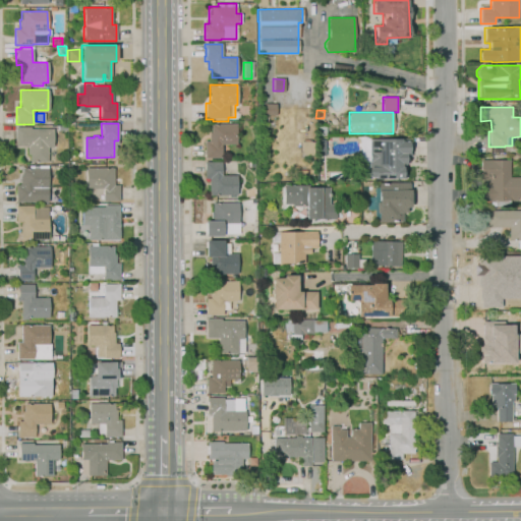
[(205,158),(204,141),(209,141),(209,132),(211,132),(210,124),(236,124),(236,145),(221,145),(221,158),(205,158)]
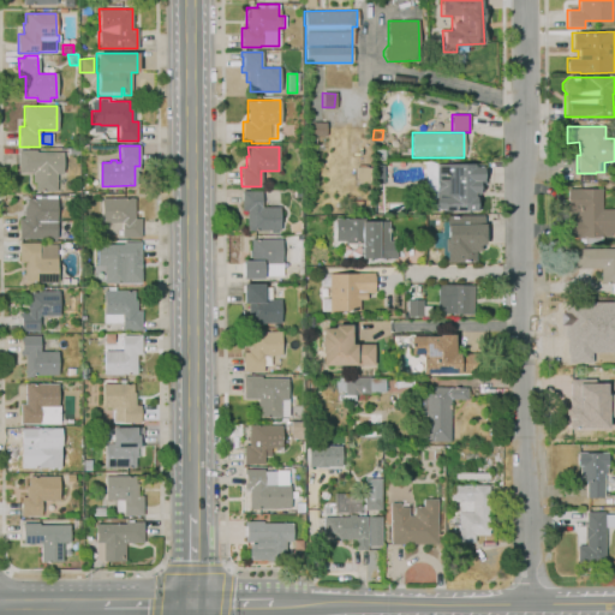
[(384,160),(374,160),(374,149),(384,149),(384,160)]
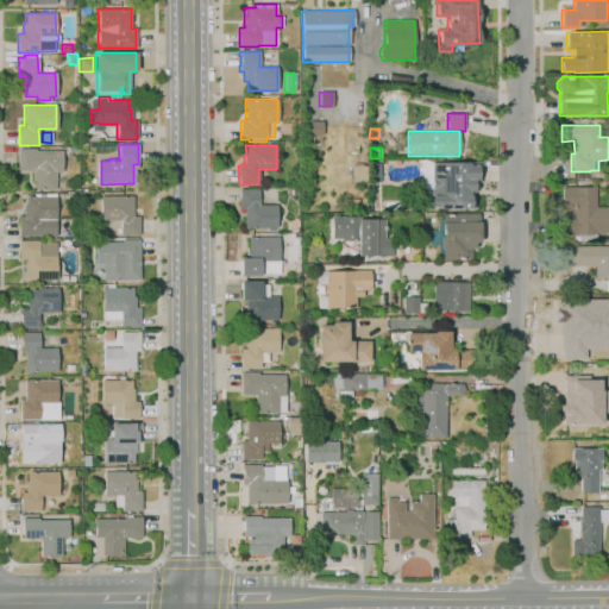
[(55,189),(35,189),(35,180),(32,180),(32,171),(18,171),(18,149),(35,149),(35,150),(61,150),(61,173),(55,173),(55,189)]
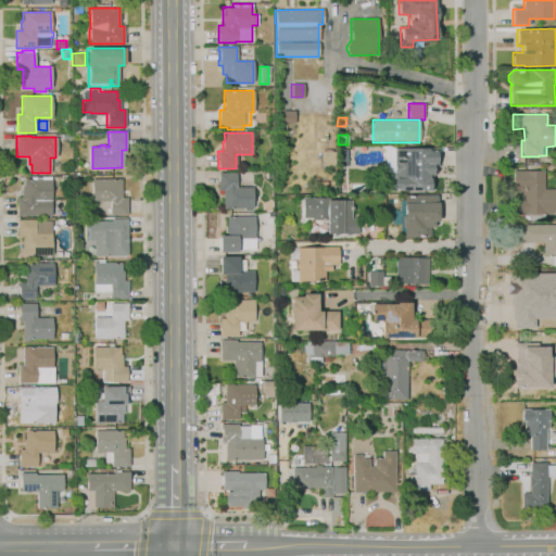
[(431,189),(431,190),(400,191),(400,189),(395,189),(392,186),(392,181),(395,177),(394,177),(393,148),(438,148),(438,166),(436,166),(436,172),(434,173),(434,175),(431,175),(431,180),(433,181),(433,187),(431,189)]
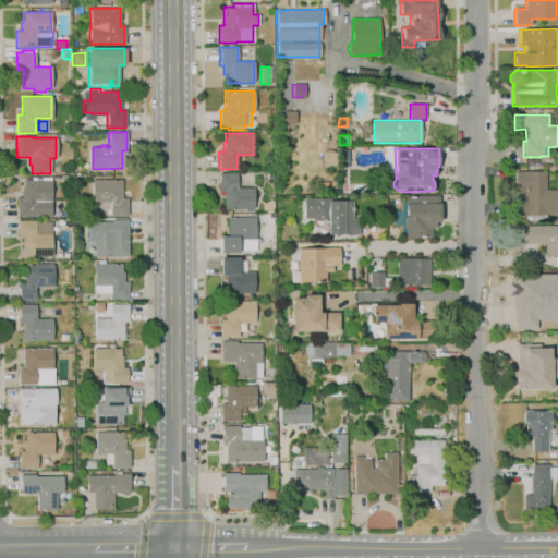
[(348,167),(338,167),(338,149),(348,149),(348,167)]
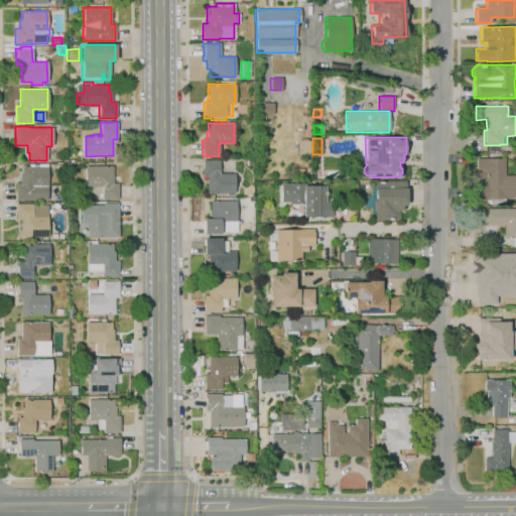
[(309,154),(296,153),(297,140),(310,141),(309,154)]
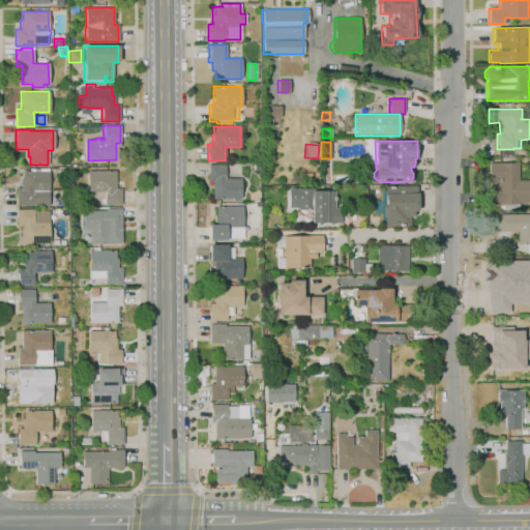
[(518,210),(498,211),(498,204),(487,204),(487,189),(490,189),(490,182),(489,182),(489,163),(518,163),(518,180),(529,180),(529,181),(529,196),(529,201),(526,201),(526,203),(518,203),(518,210)]
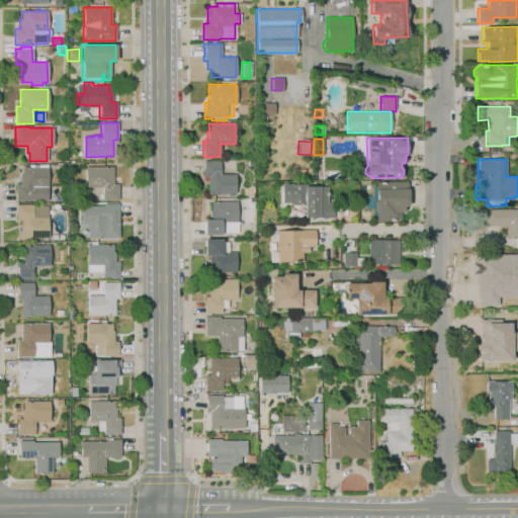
[(207,194),(207,177),(203,177),(203,161),(220,161),(220,174),(225,174),(229,174),(235,174),(235,194),(207,194)]
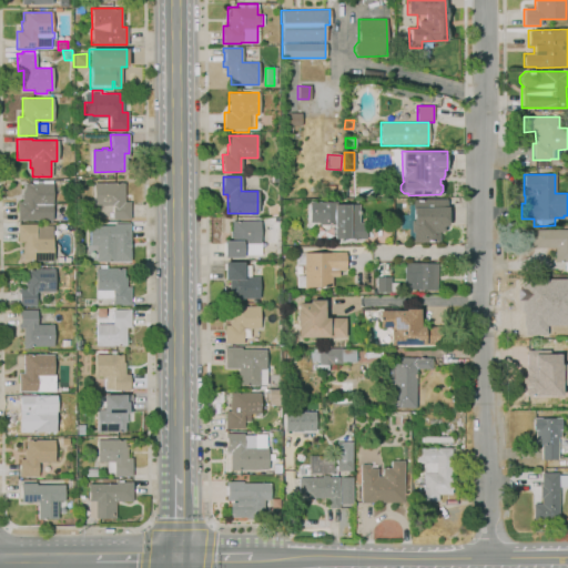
[(51,220),(17,220),(17,202),(21,202),(21,193),(23,193),(23,184),(31,184),(31,181),(51,181),(51,183),(51,220)]
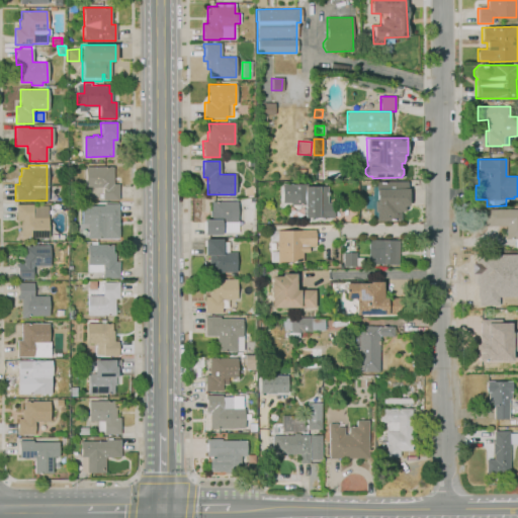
[(118,200),(101,200),(101,187),(85,187),(84,167),(112,167),(112,184),(118,184),(118,200)]
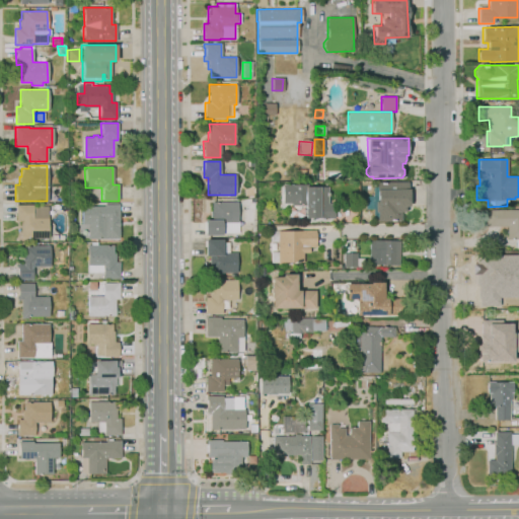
[(292,177),(292,169),(304,169),(304,177),(292,177)]
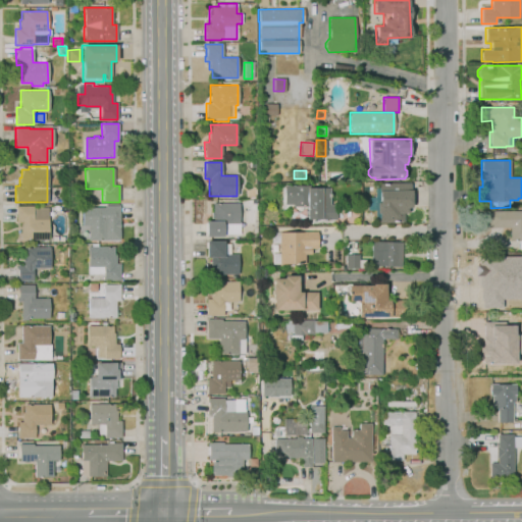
[(404,222),(378,223),(378,220),(375,220),(375,210),(367,210),(367,198),(374,198),(374,188),(378,188),(378,183),(409,183),(409,190),(411,190),(411,208),(407,208),(407,213),(404,213),(404,222)]
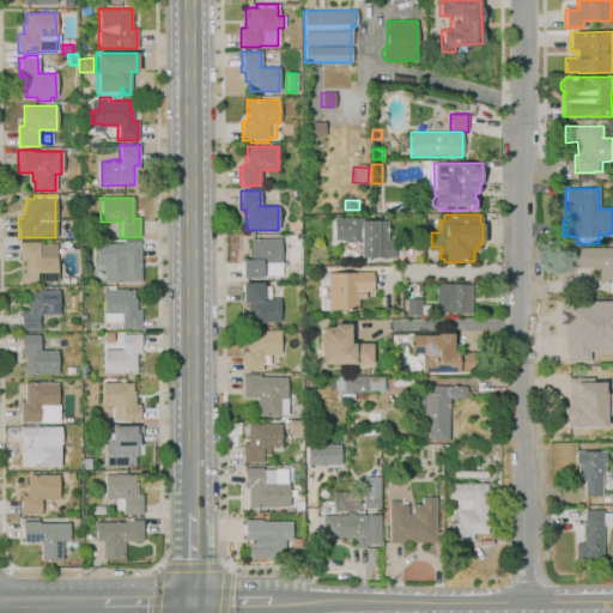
[(395,258),(359,258),(359,242),(344,242),(344,240),(333,240),(333,218),(363,218),(363,220),(387,220),(387,240),(395,240),(395,258)]
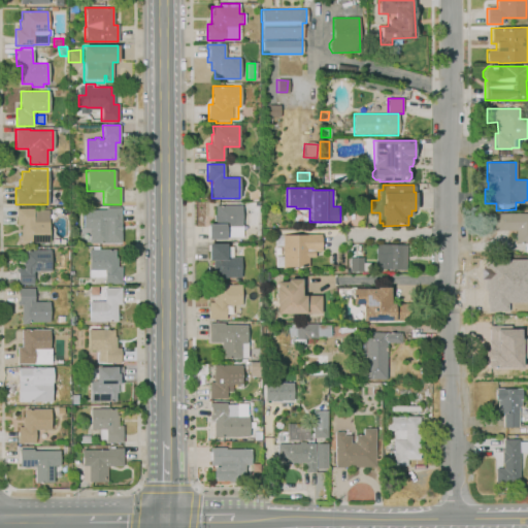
[(225,239),(207,239),(207,224),(215,224),(215,205),(241,205),(241,225),(242,237),(225,237),(225,239)]
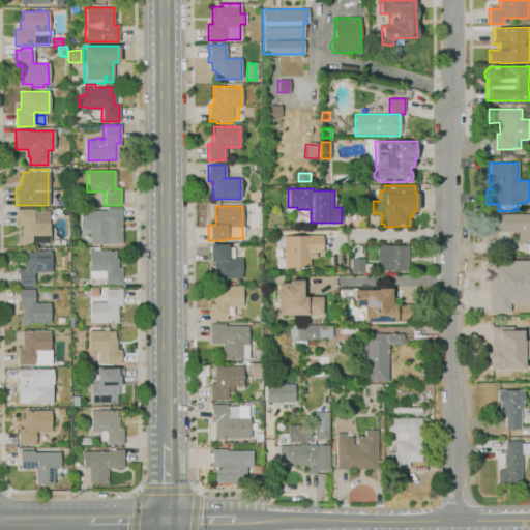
[(107,244),(89,244),(89,229),(83,229),(83,211),(106,211),(106,208),(121,208),(121,228),(109,228),(109,237),(107,237),(107,244)]
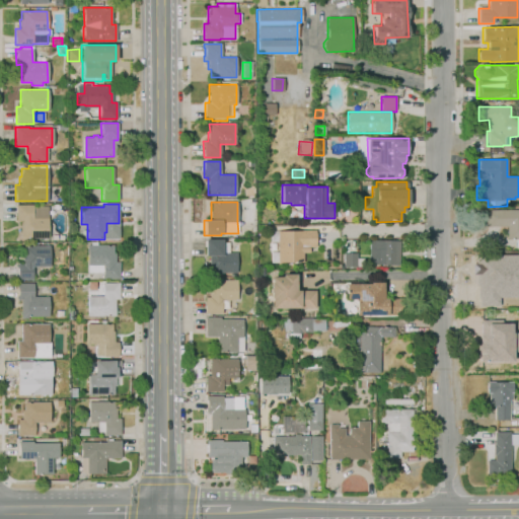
[(48,238),(20,238),(20,222),(16,222),(15,205),(32,205),(32,207),(48,206),(48,238)]
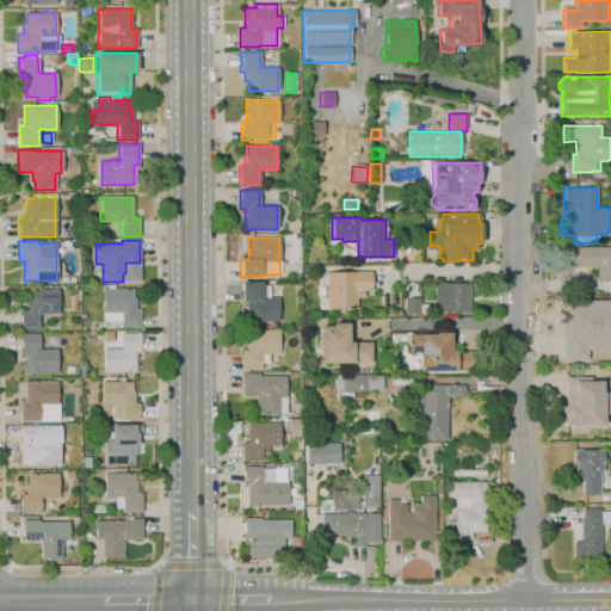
[(610,291),(605,291),(605,282),(596,282),(596,267),(571,267),(571,247),(610,247),(610,291)]
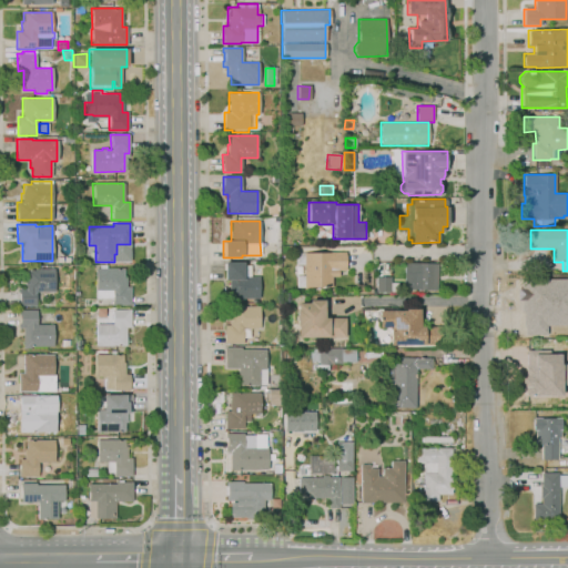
[(332,287),(304,287),(304,285),(296,285),(296,276),(303,276),(303,263),(296,263),(296,253),(303,253),(303,252),(345,252),(345,271),(337,271),(337,276),(331,276),(332,287)]
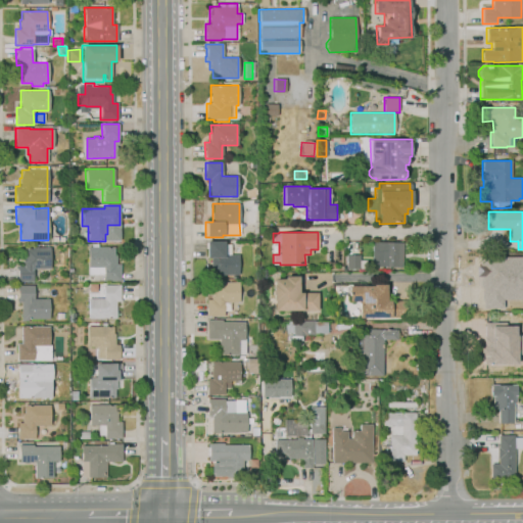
[(401,268),(371,267),(372,242),(394,242),(394,240),(397,240),(397,242),(402,242),(401,268)]
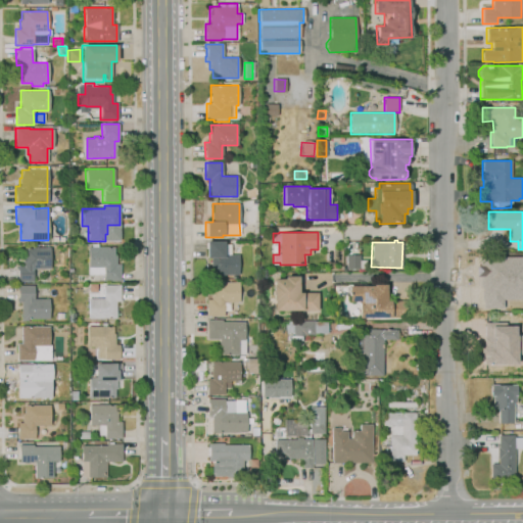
[(211,275),(211,266),(210,266),(210,257),(206,257),(205,241),(223,241),(223,244),(230,244),(230,255),(238,255),(238,275),(211,275)]
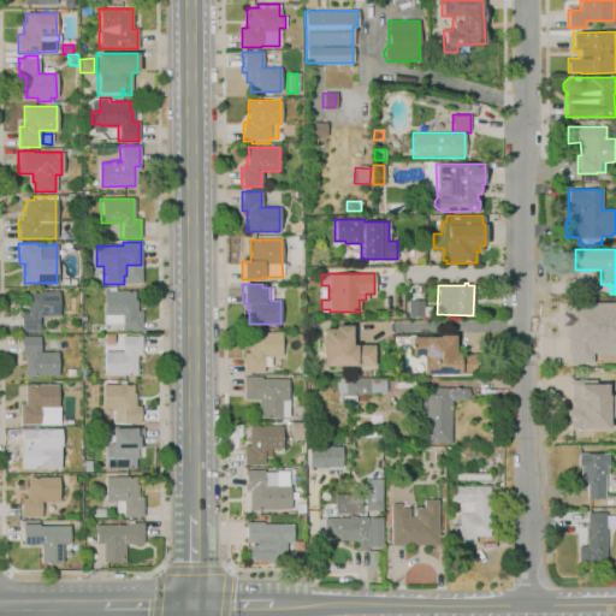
[(141,331),(122,331),(122,324),(104,324),(104,291),(134,291),(134,301),(136,301),(136,311),(141,311),(141,331)]
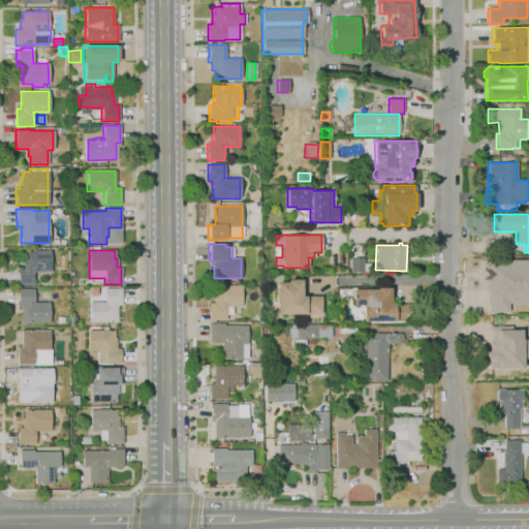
[(17,285),(17,269),(22,269),(22,260),(24,260),(23,251),(50,251),(51,272),(32,272),(33,284),(17,285)]
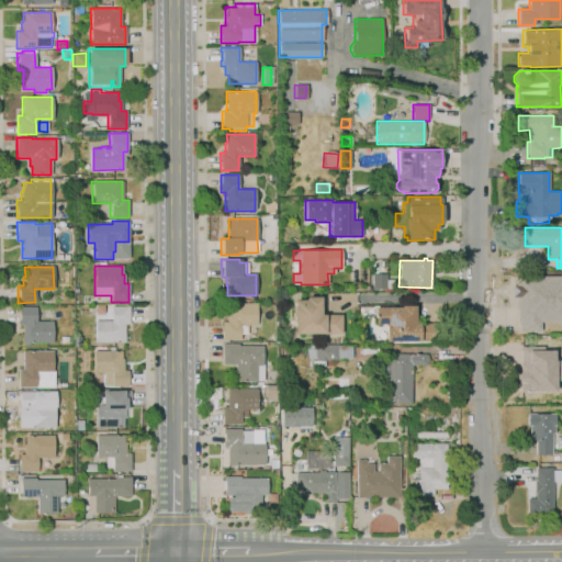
[(372,289),(372,274),(385,274),(385,289),(372,289)]
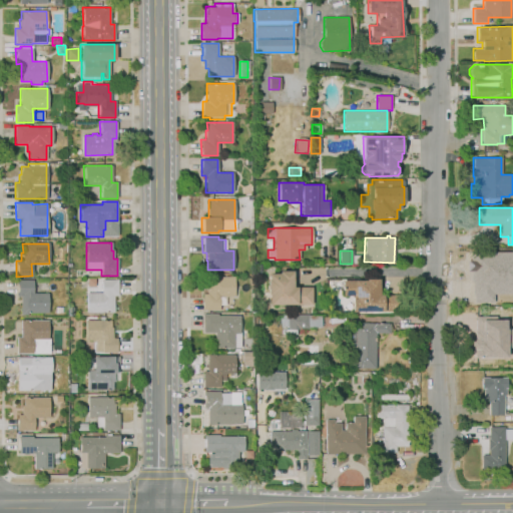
[(502,296),(481,296),(481,284),(480,284),(480,263),(487,263),(487,253),(512,253),(512,268),(502,268),(502,296)]
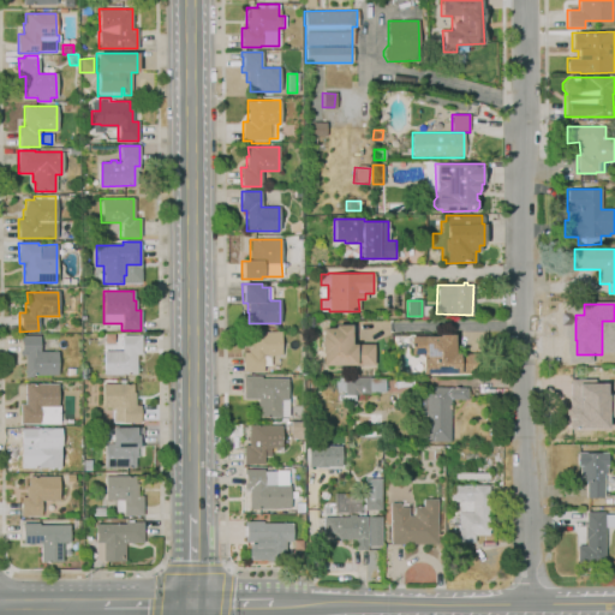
[(374,365),(321,365),(321,354),(320,354),(320,335),(321,335),(321,328),(334,328),(334,326),(350,326),(350,344),(374,344),(374,365)]
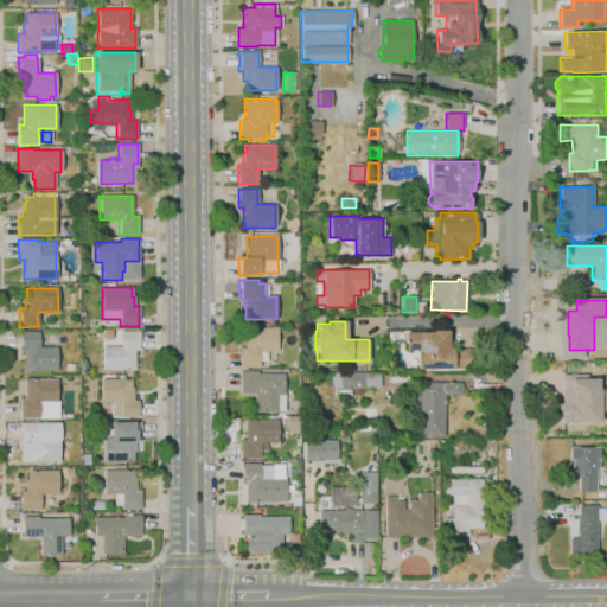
[(259,366),(240,368),(240,347),(244,347),(244,328),(266,327),(266,326),(273,326),(273,327),(276,327),(276,351),(259,351),(259,366)]
